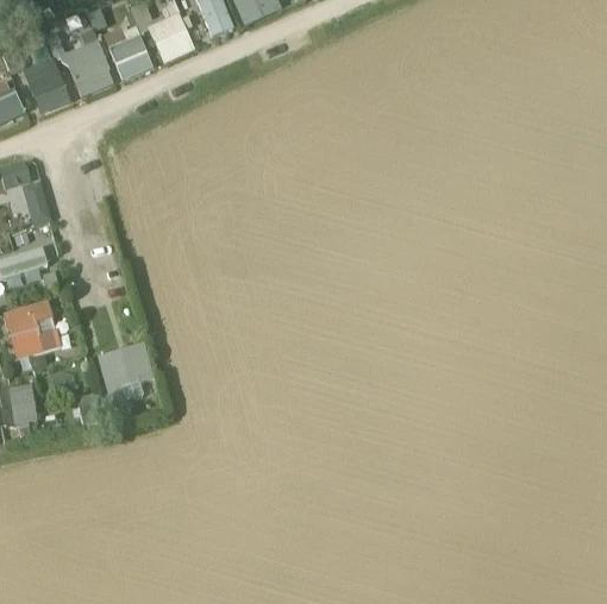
[(196,0),(211,36),(233,27),(223,0),(196,0)]
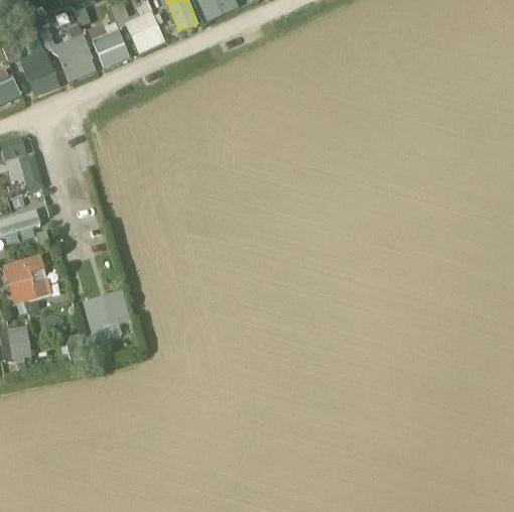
[(198,0),(207,21),(239,7),(235,0),(198,0)]
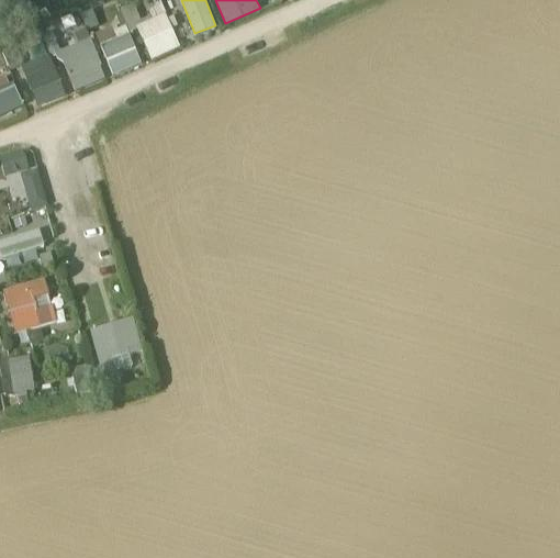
[(164,1),(149,7),(154,17),(135,24),(148,57),(180,45),(176,32),(185,29),(177,8),(167,12),(164,1)]
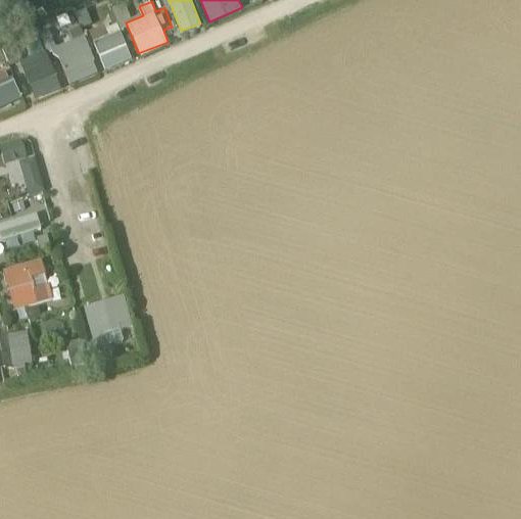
[(87,4),(77,8),(82,22),(92,19),(87,4)]
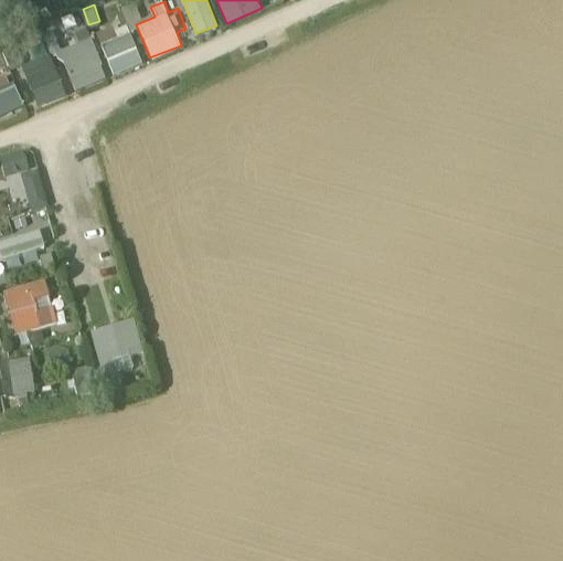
[(96,31),(113,74),(141,63),(126,20),(96,31)]
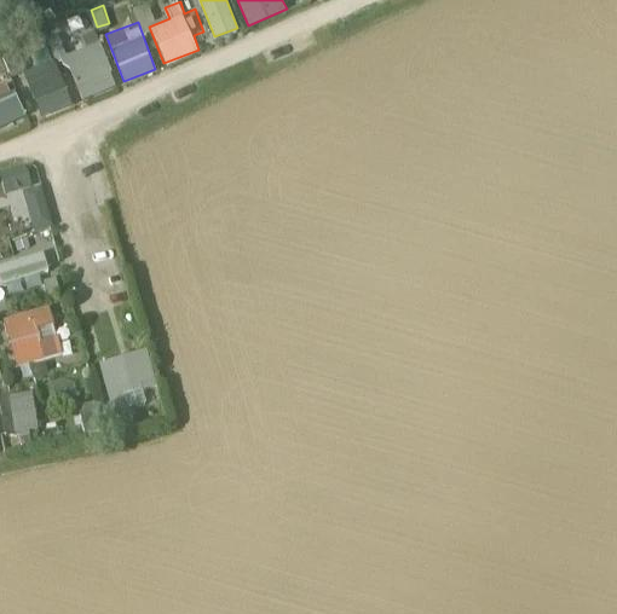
[(53,38),(79,99),(116,85),(97,34),(82,39),(85,45),(68,52),(61,34),(53,38)]
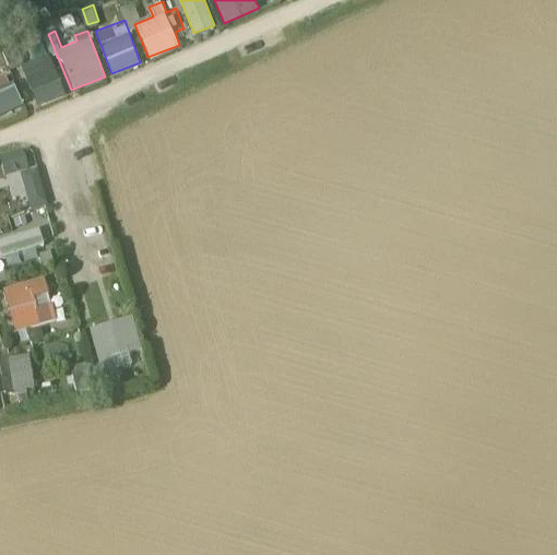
[(37,105),(66,93),(48,51),(20,63),(37,105)]
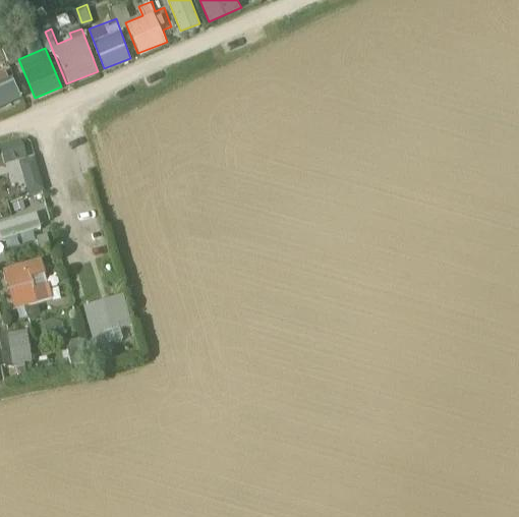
[(0,70),(0,104),(18,100),(9,68),(0,70)]
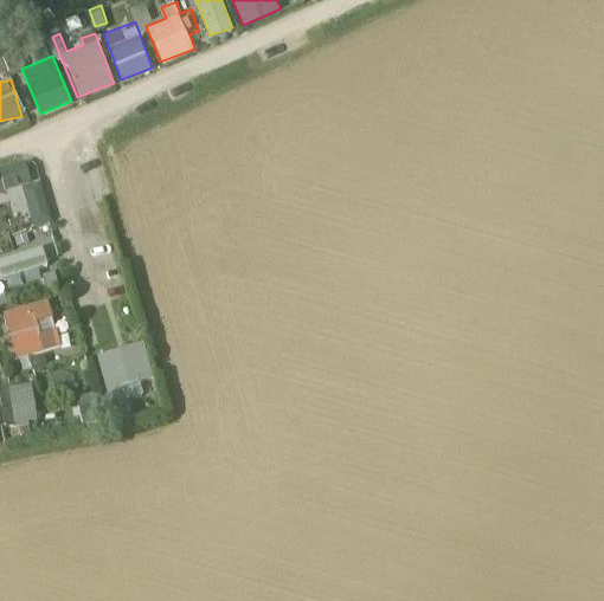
[(27,226),(50,220),(33,157),(0,166),(0,202),(20,198),(27,226)]
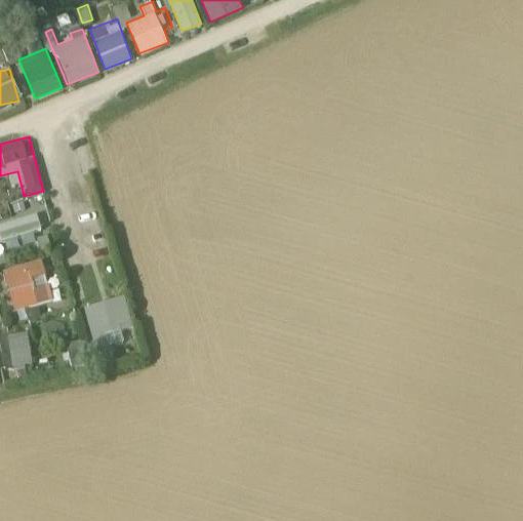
[(0,238),(43,230),(40,214),(0,222),(0,238)]
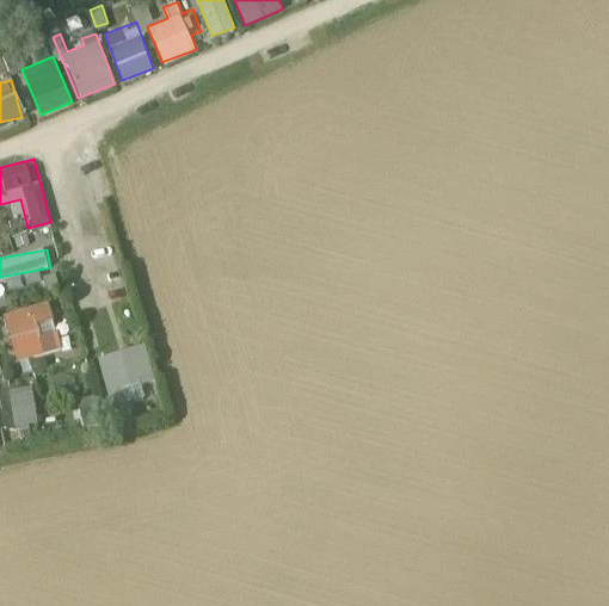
[(4,311),(14,359),(62,350),(51,301),(4,311)]
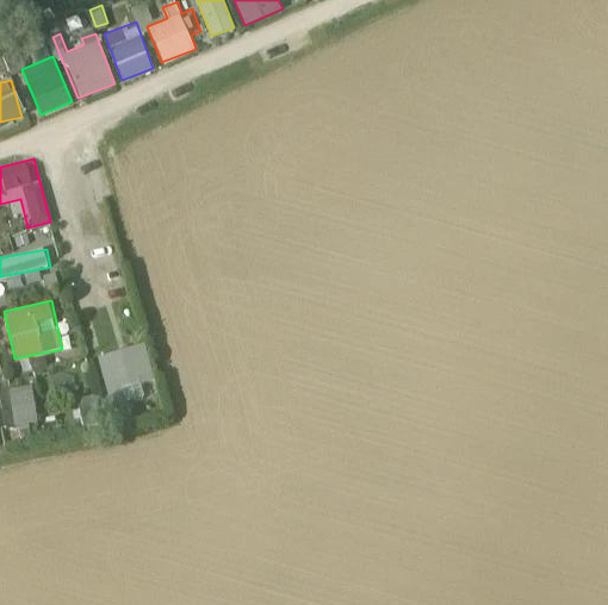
[(146,342),(100,354),(116,419),(141,413),(134,385),(155,380),(146,342)]
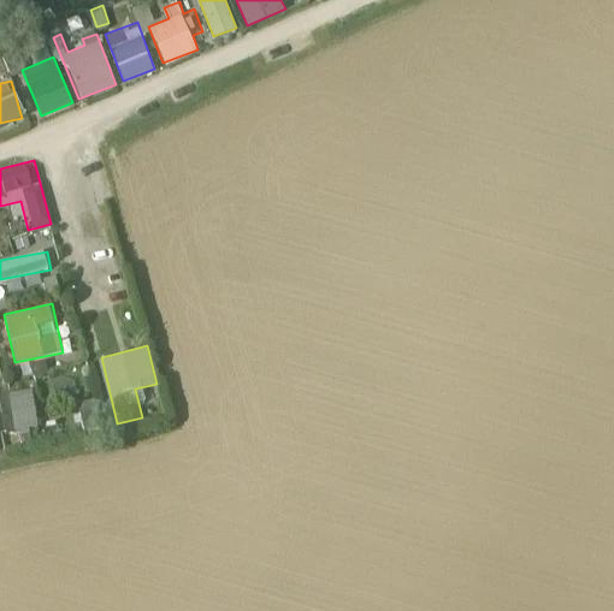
[(35,389),(3,391),(4,429),(36,427),(35,389)]
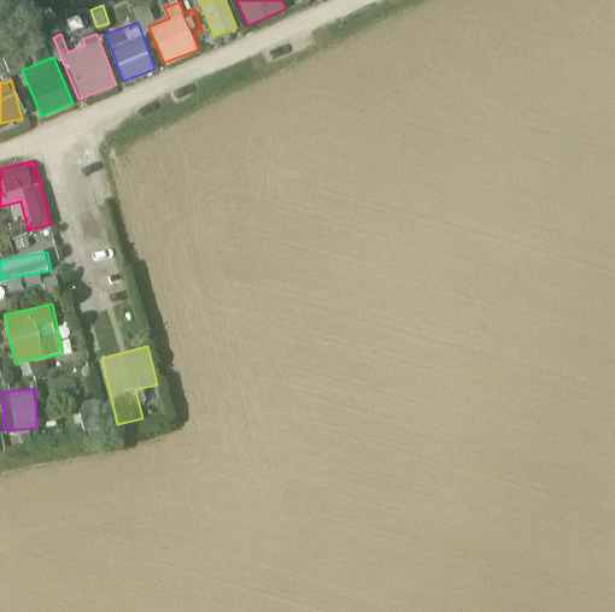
All buildings are outlined.
